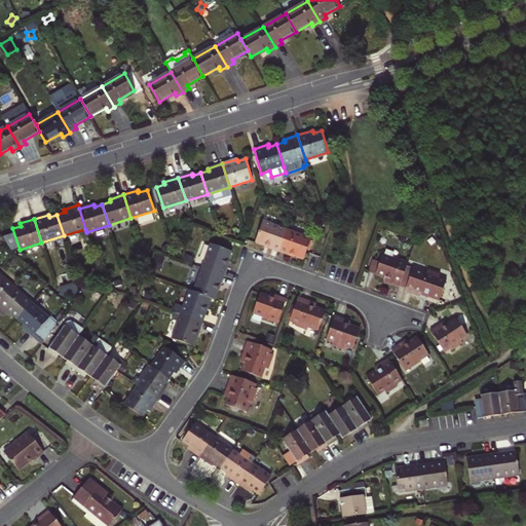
[(262,221),(255,242),(272,249),(278,252),(287,229),(262,221)]
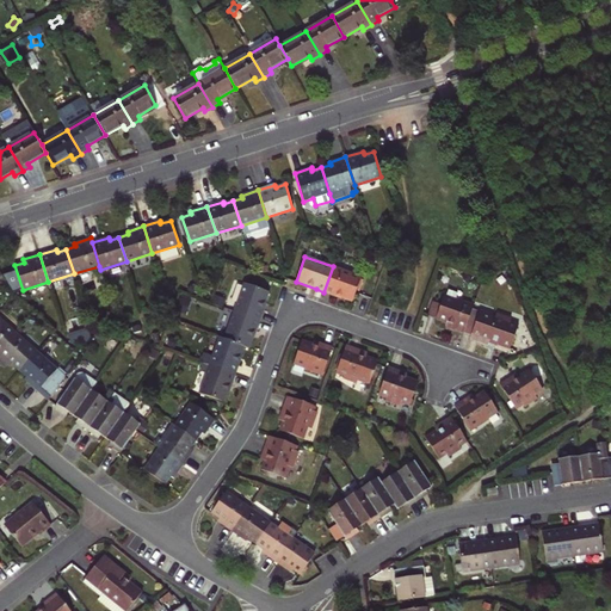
[(323,292),(333,295),(352,302),(357,290),(360,279),(362,277),(333,266),(323,292)]
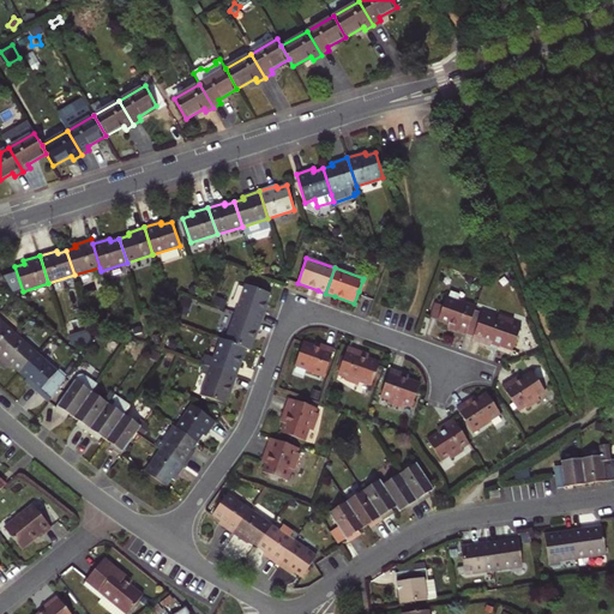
[(245,284),(234,313),(260,323),(263,313),(269,294),(245,284)]
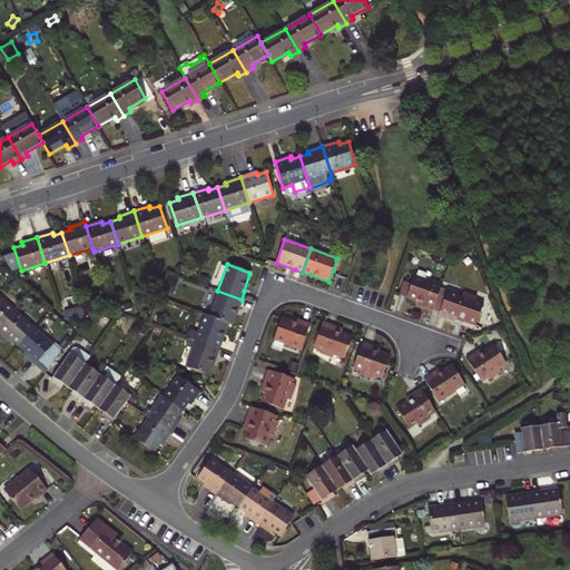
[(405,274),(399,293),(406,296),(413,277),(405,274)]
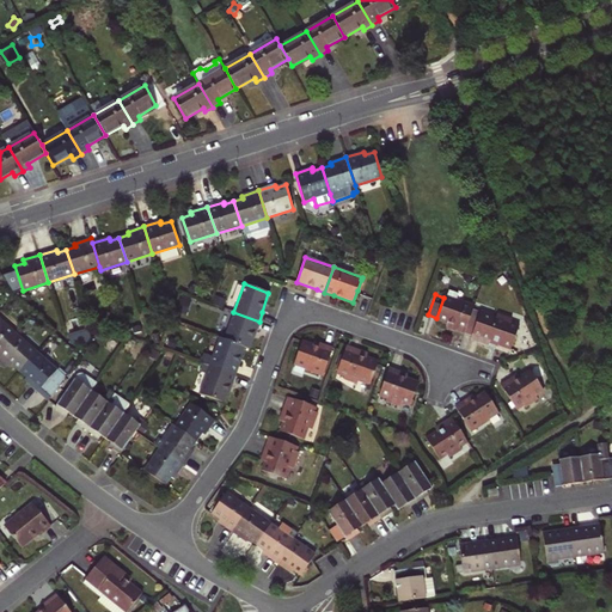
[(191,300),(182,297),(177,311),(185,314),(191,300)]
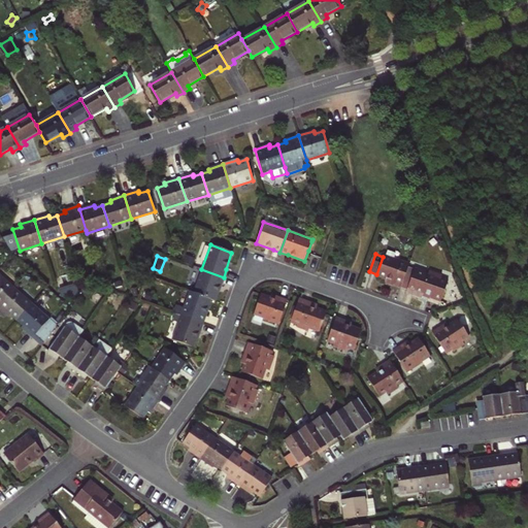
[(407,268),(408,265),(404,264),(405,261),(394,257),(393,260),(384,256),(383,257),(376,274),(376,275),(386,278),(394,282),(393,285),(400,288),(407,268)]
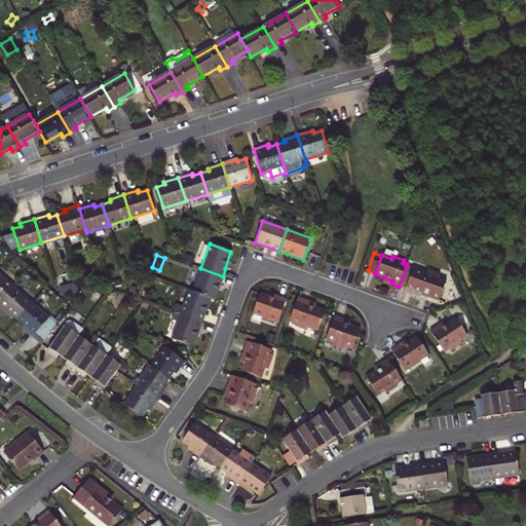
[(406,267),(399,287),(405,289),(412,269),(406,267)]
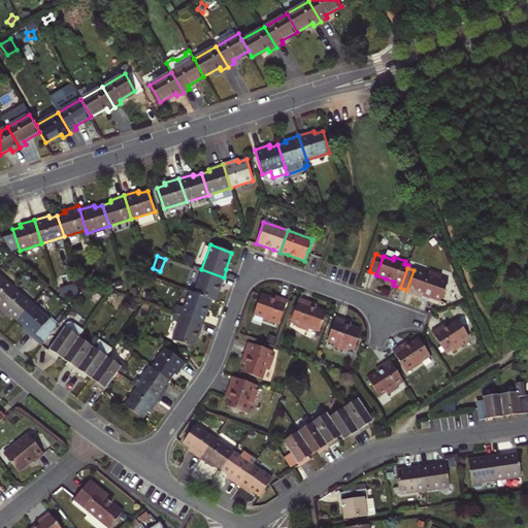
[(224,277),(201,269),(193,294),(210,300),(213,301),(224,277)]
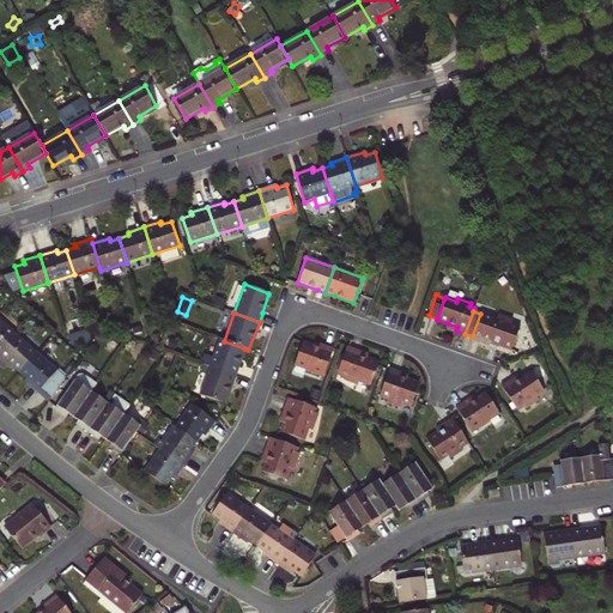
[(497,317),(481,313),(480,314),(472,337),(472,339),(489,346),(491,341),(511,350),(520,327),(511,323),(513,319),(498,314),(497,317)]
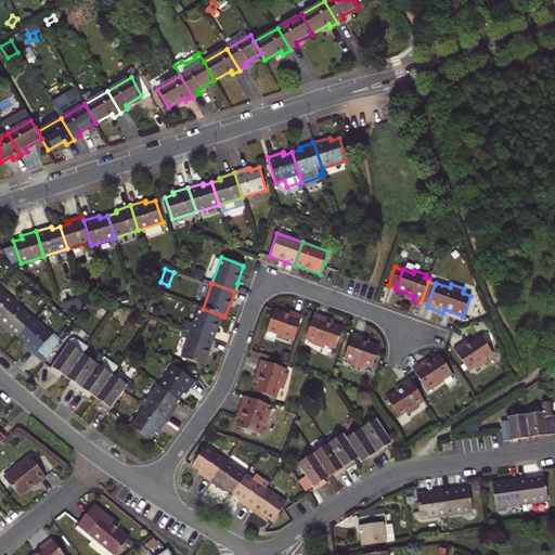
[(0,289),(0,320),(15,304),(0,289)]
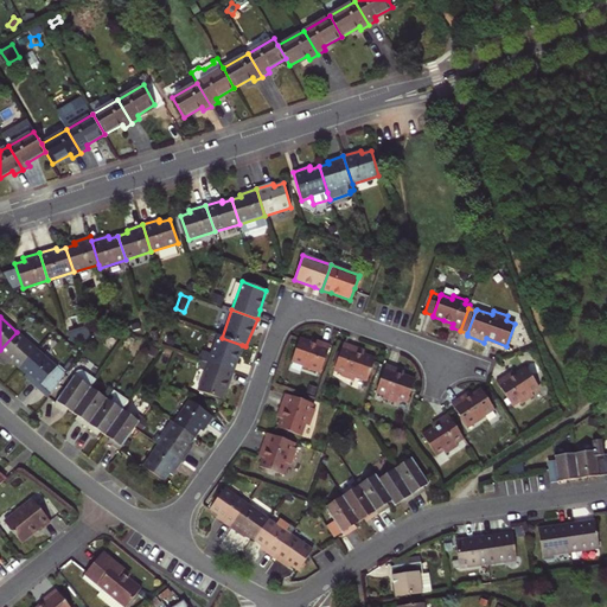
[(37,350),(17,332),(0,350),(0,355),(11,365),(12,363),(20,369),(37,350)]
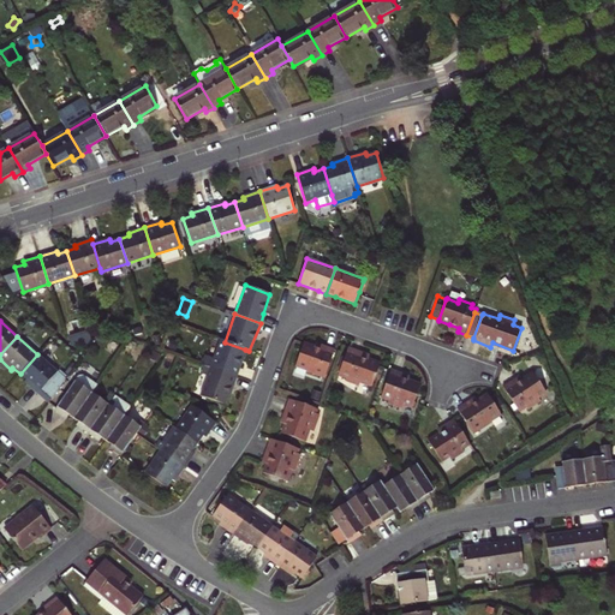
[(220,340),(210,368),(237,377),(240,368),(245,350),(225,342),(220,340)]
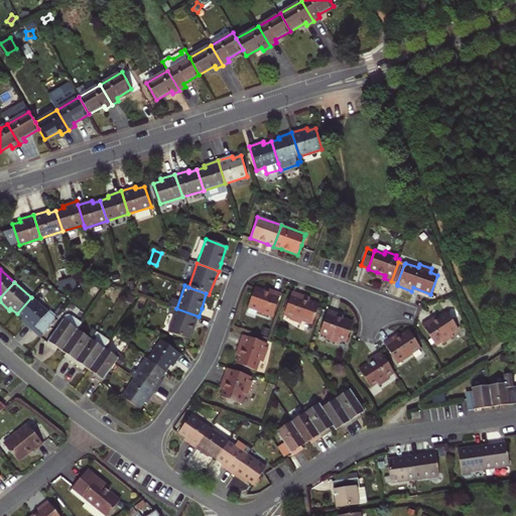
[(272,316),(280,294),(272,291),(271,294),(263,291),(255,288),(248,308),(257,311),(256,313),(268,318),(269,315),(272,316)]
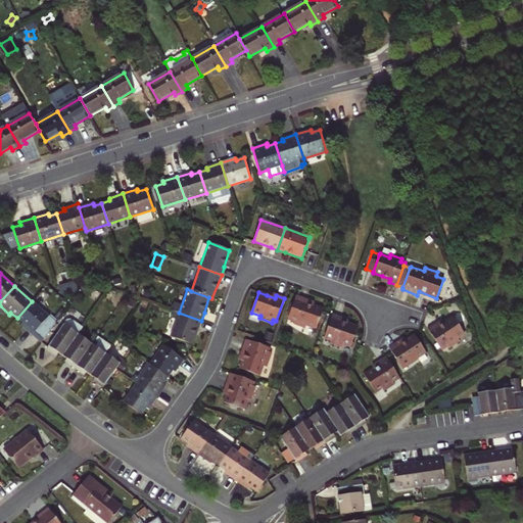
[(137,302),(131,297),(128,301),(135,306),(137,302)]
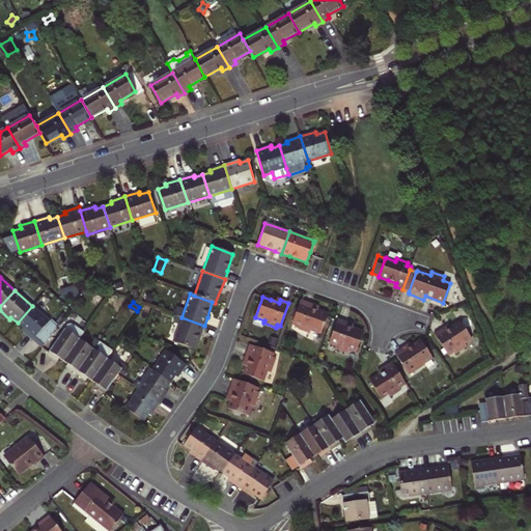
[(327,316),(316,313),(309,310),(311,307),(300,303),(291,326),(298,328),(297,331),(308,335),(310,332),(319,336),(327,316)]
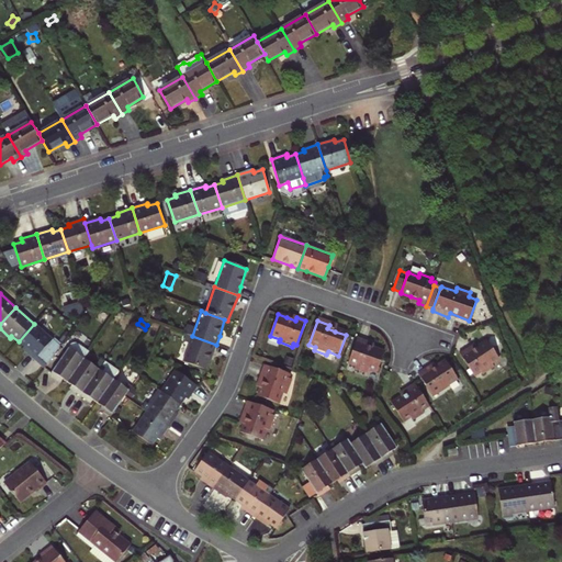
[(60,347),(34,324),(19,341),(24,347),(23,349),(45,369),(60,347)]
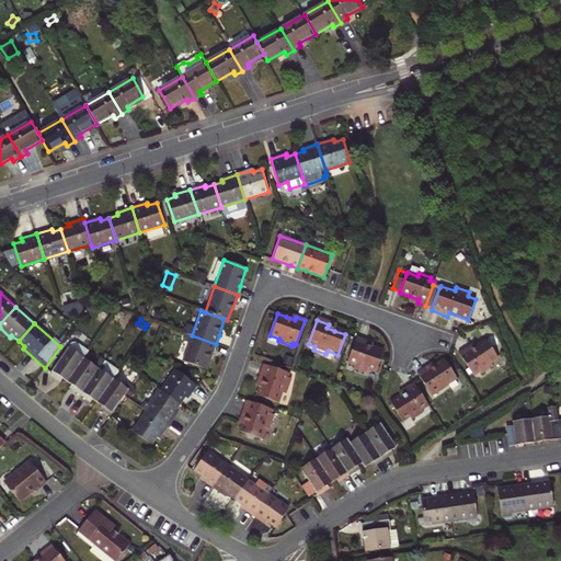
[(192,335),(189,343),(182,362),(205,369),(216,344),(192,335)]
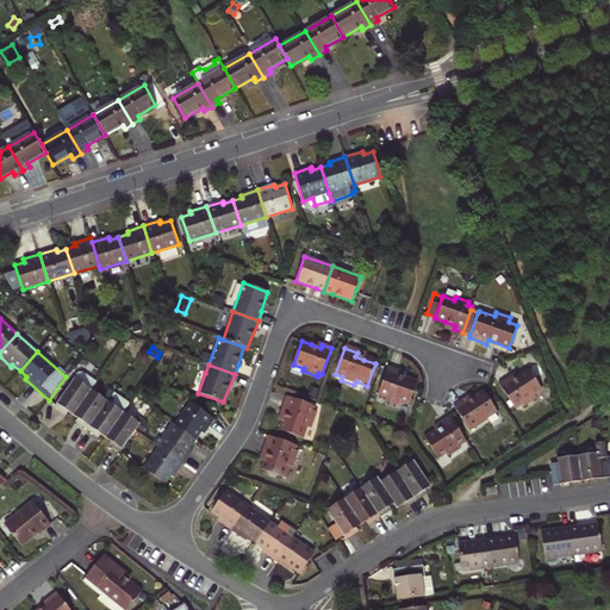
[(417,381),(404,377),(396,373),(397,369),(387,367),(378,393),(386,396),(384,400),(399,405),(400,400),(409,404),(417,381)]
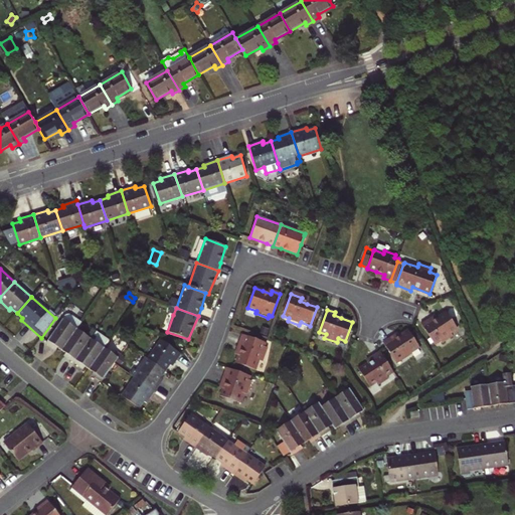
[(428,322),(427,319),(420,324),(434,343),(440,340),(442,342),(453,336),(451,332),(458,328),(446,311),(436,317),(428,322)]
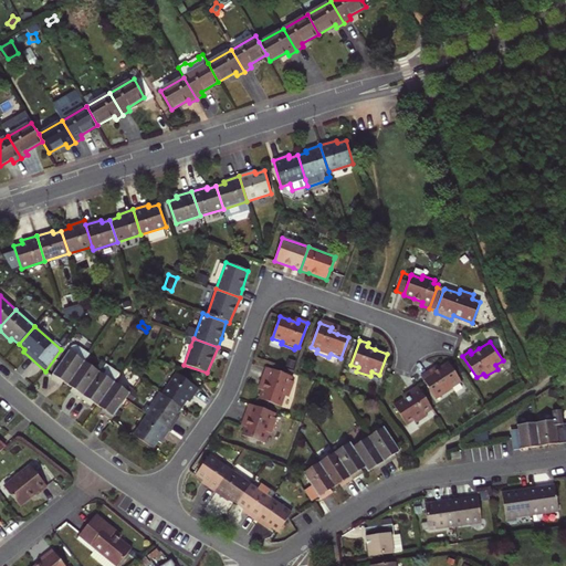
[(67,386),(84,362),(88,355),(79,347),(71,347),(50,377),(56,381),(59,379),(62,381),(67,386)]
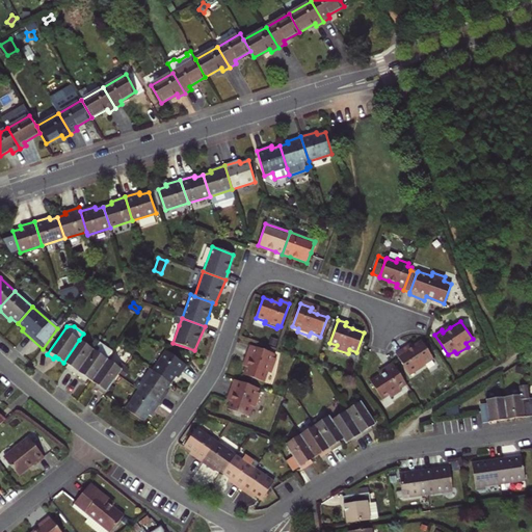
[(69,370),(76,375),(96,346),(91,344),(89,347),(79,340),(63,363),(68,365),(71,367),(69,370)]
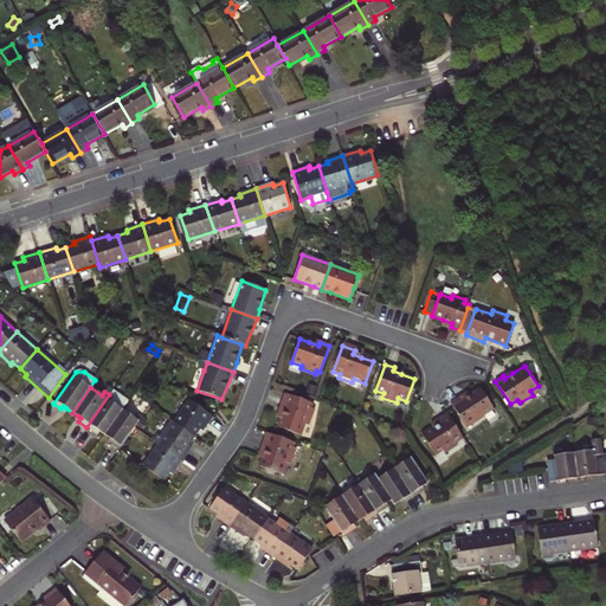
[(479,388),(470,395),(472,398),(465,404),(462,400),(452,406),(465,426),(469,424),(470,425),(484,416),(483,414),(492,408),(479,388)]
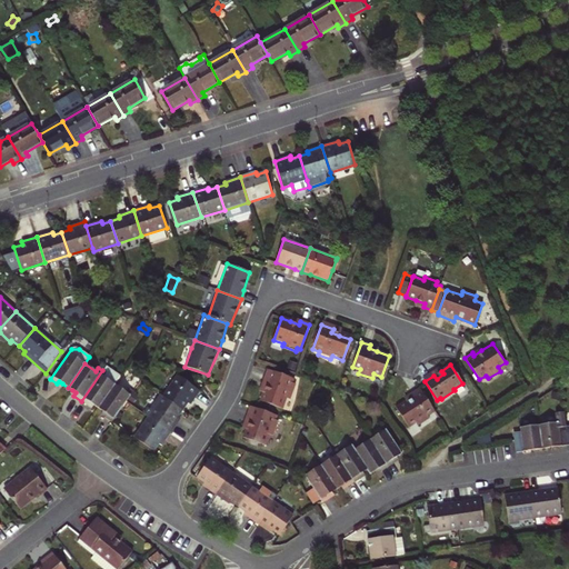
[(93,405),(99,409),(116,386),(120,378),(105,368),(102,370),(81,401),(88,406),(90,402),(93,405)]
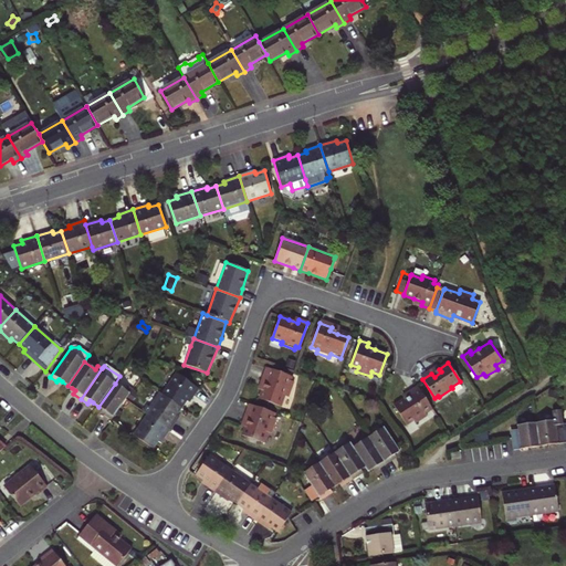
[(291,377),(265,367),(261,380),(264,383),(262,390),(259,398),(280,406),(284,395),(289,397),(294,381),(290,379),(291,377)]
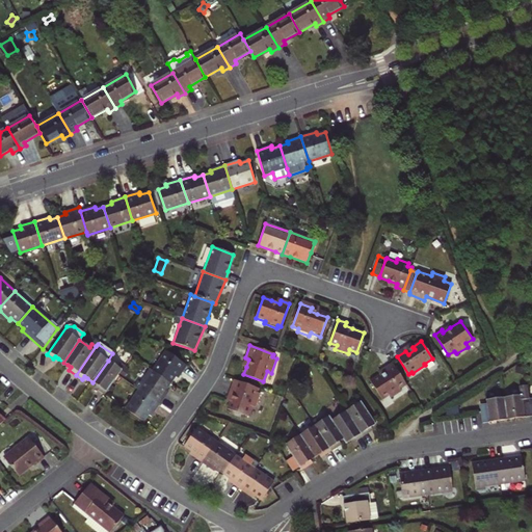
[(166,351),(153,371),(170,383),(176,376),(178,378),(186,366),(166,351)]
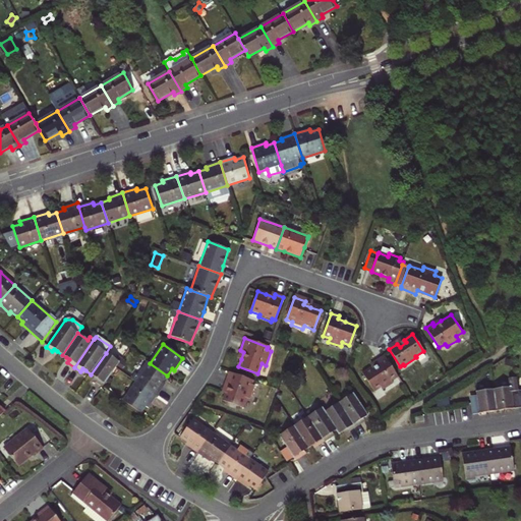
[(106,353),(91,374),(95,378),(98,380),(96,382),(103,387),(122,359),(117,356),(115,359),(106,353)]
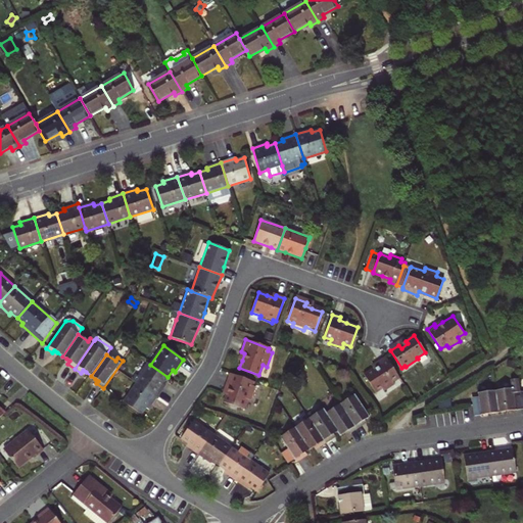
[(380,365),(374,369),(364,375),(375,392),(382,388),(384,390),(394,383),(393,381),(398,377),(385,357),(378,361),(380,365)]
